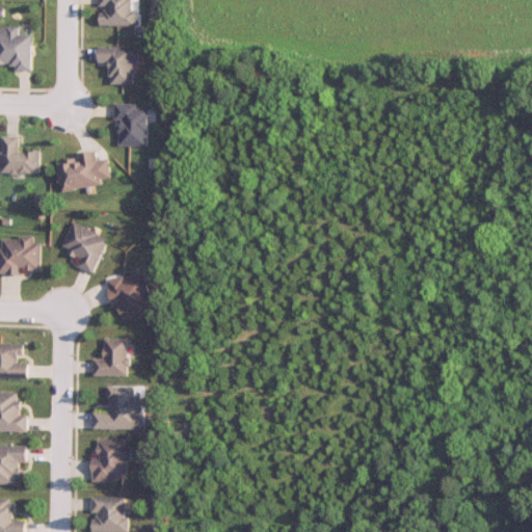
[(137,26),(137,0),(102,0),(103,26),(137,26)]
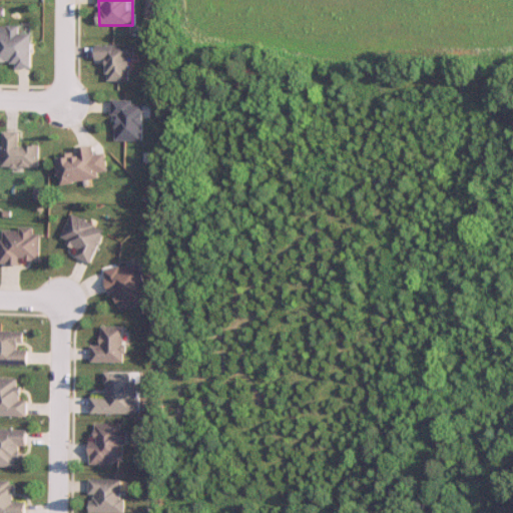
[(32,34),(19,34),(19,27),(0,27),(0,61),(14,61),(14,68),(32,68),(32,34)]
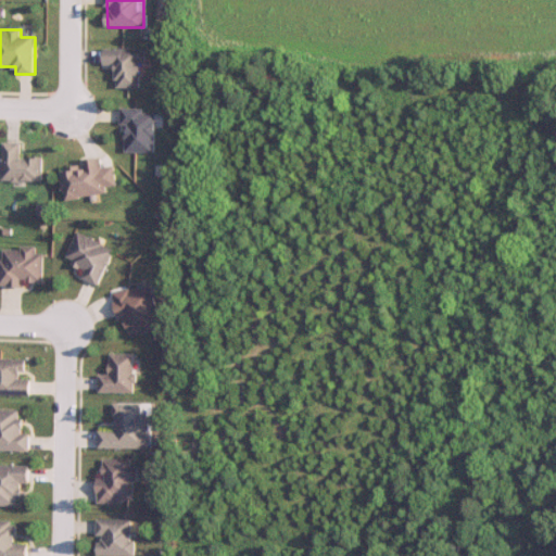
[(117,65),(117,88),(143,88),(143,49),(105,49),(105,65),(117,65)]
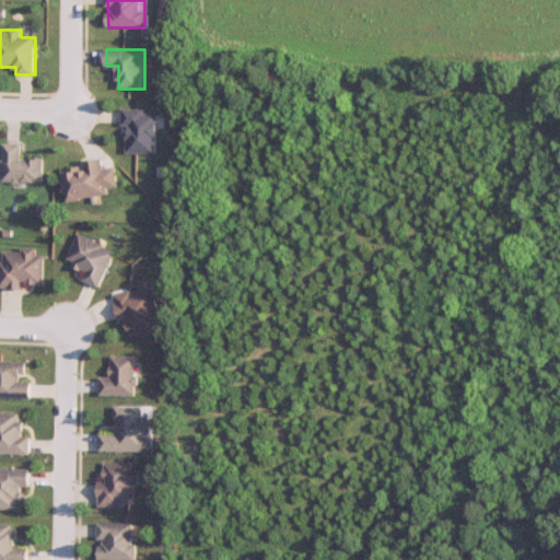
[(158,155),(159,112),(125,111),(124,127),(130,127),(129,154),(158,155)]
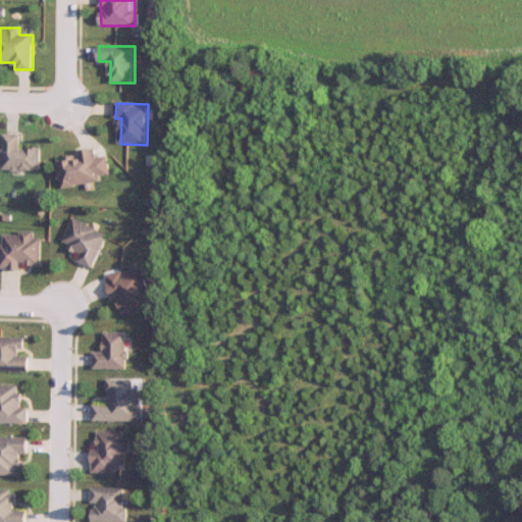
[(42,170),(42,149),(20,149),(20,135),(4,135),(4,170),(42,170)]
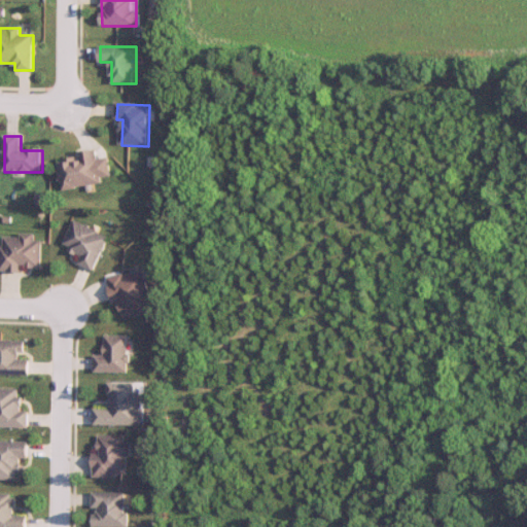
[(103,184),(99,152),(59,157),(63,189),(103,184)]
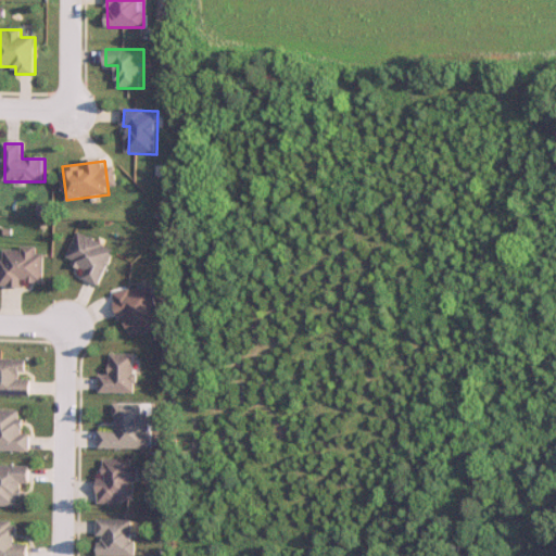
[(84,278),(101,286),(116,249),(79,234),(67,260),(88,269),(84,278)]
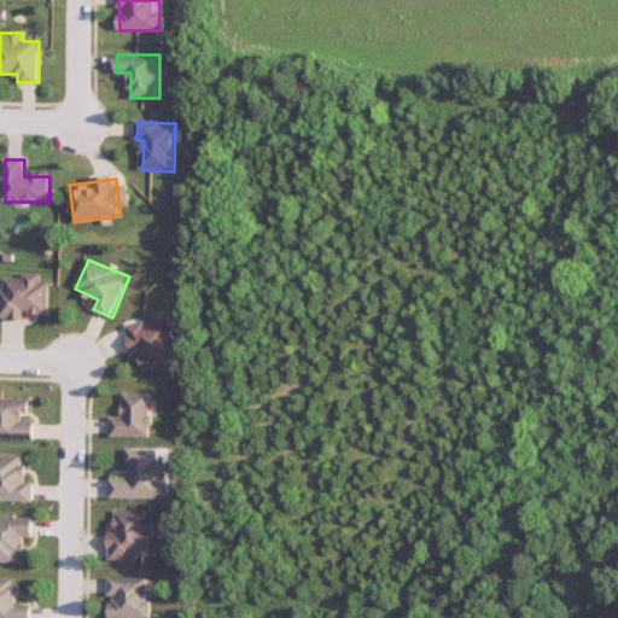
[(51,278),(4,277),(1,318),(50,319),(51,278)]
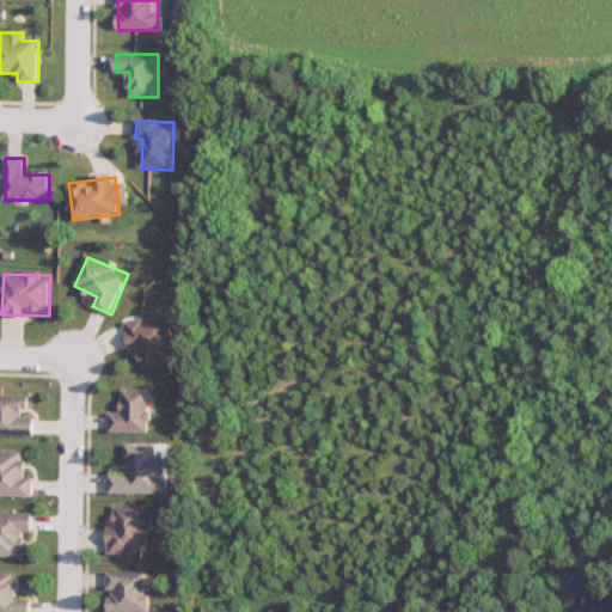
[(126,323),(132,352),(138,350),(141,369),(177,362),(167,314),(126,323)]
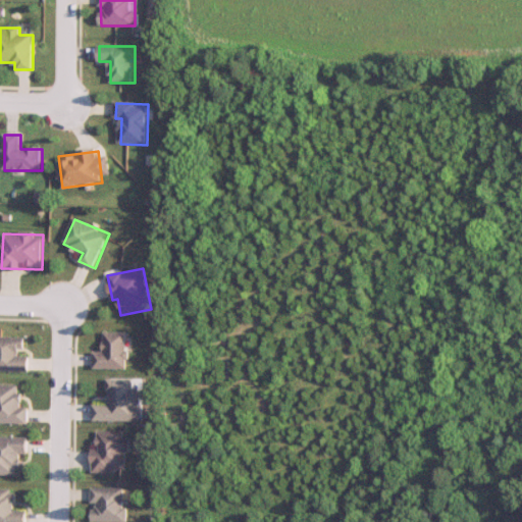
[(126,369),(126,333),(104,333),(104,352),(93,352),(93,369),(126,369)]
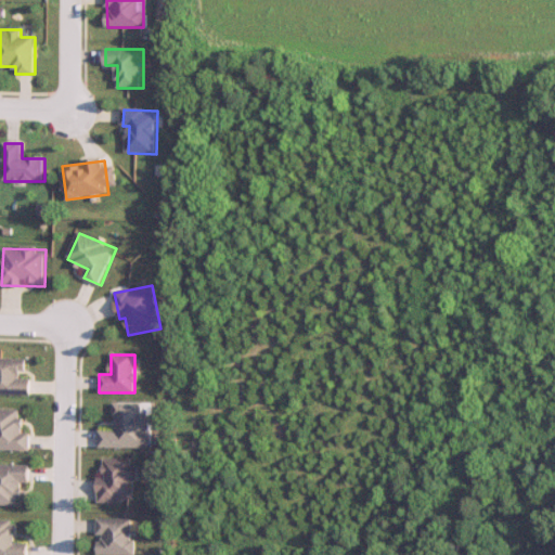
[(31,375),(29,375),(30,359),(0,358),(0,395),(31,396),(31,375)]
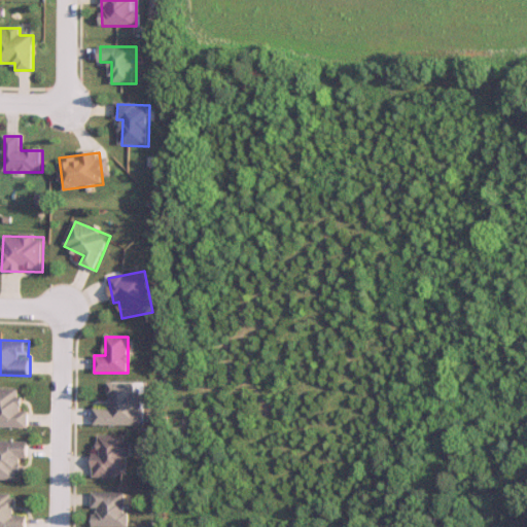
[(141,425),(141,393),(134,393),(134,383),(109,383),(109,409),(94,409),(94,425),(141,425)]
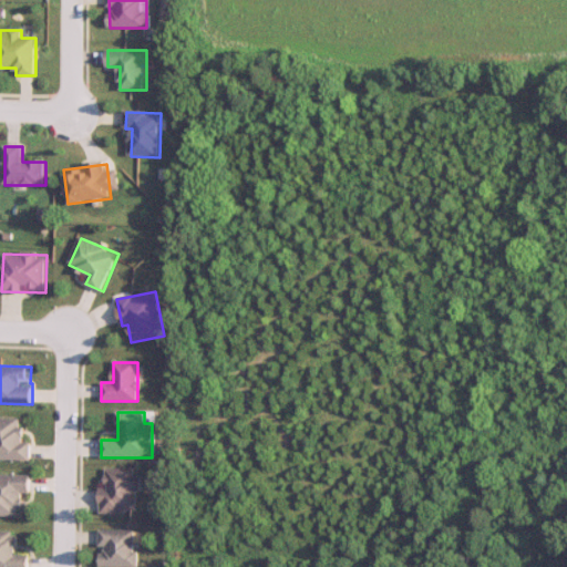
[(0,461),(31,461),(31,443),(22,443),(22,419),(0,419),(0,461)]
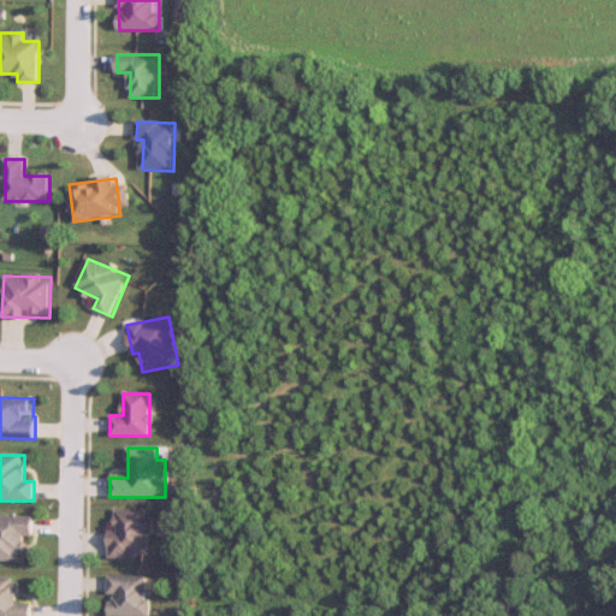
[(111,557),(150,558),(152,510),(113,509),(111,557)]
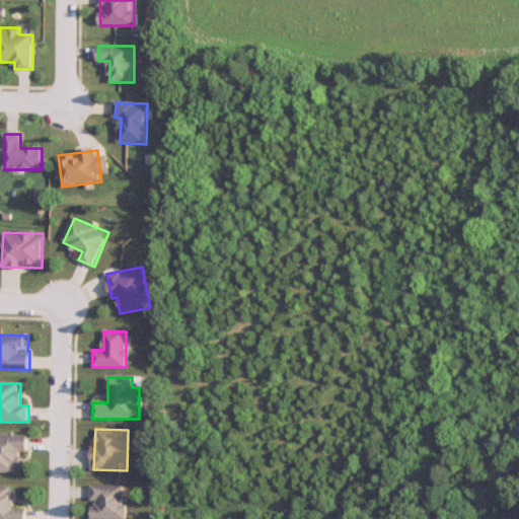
[(0,472),(19,473),(19,453),(28,453),(28,435),(0,434),(0,472)]
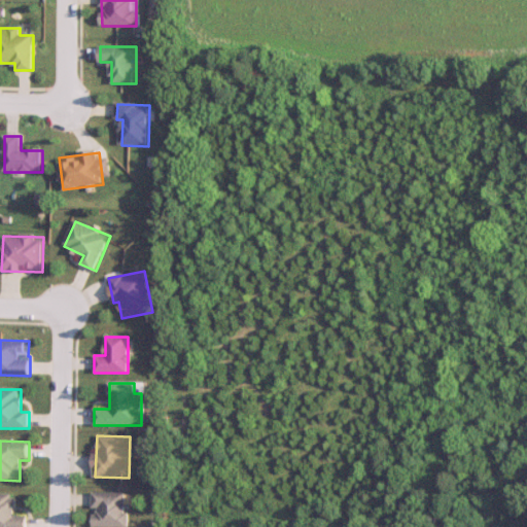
[(92,526),(128,526),(128,493),(93,493),(92,526)]
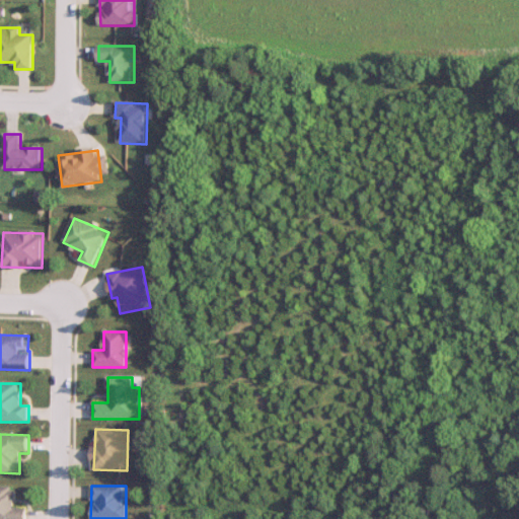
[(0,518),(25,518),(26,508),(14,508),(14,487),(0,487),(0,518)]
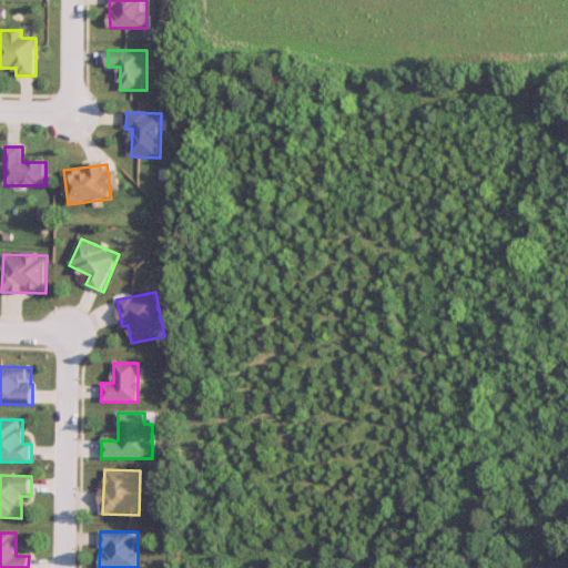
All buildings are outlined.
